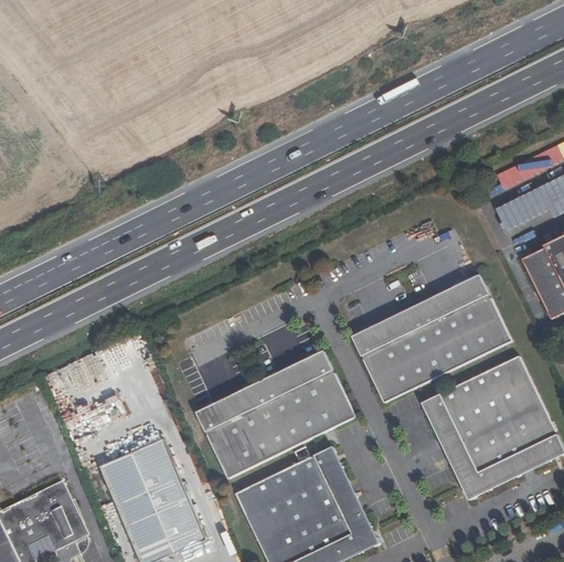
[(563,146),(496,175),(502,190),(563,163),(563,146)]
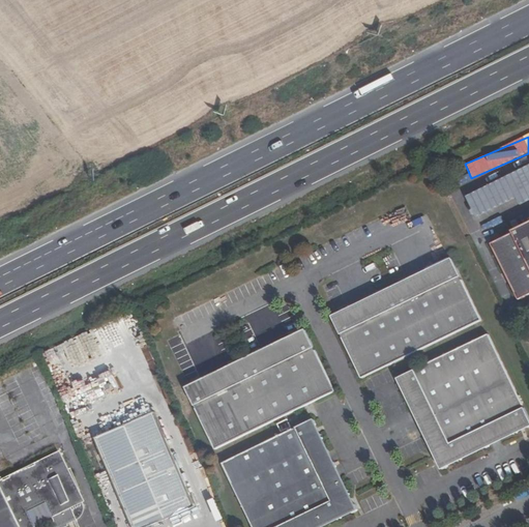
[(521,206),(528,202),(528,170),(467,196),(476,220),(519,202),(521,206)]
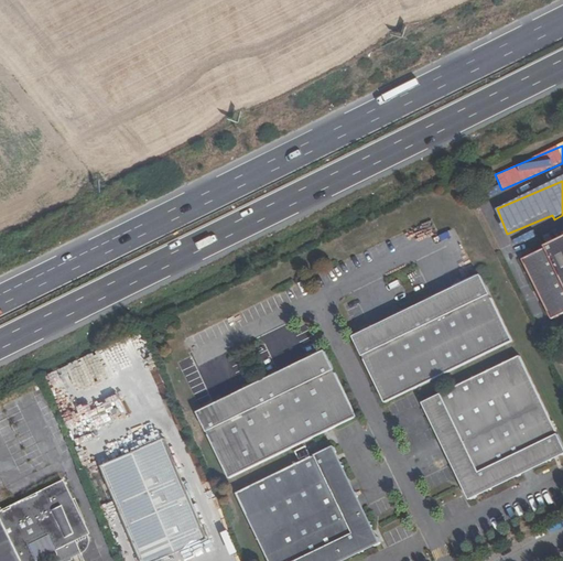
[(544,251),(521,262),(551,322),(562,315),(562,239),(543,249),(544,251)]
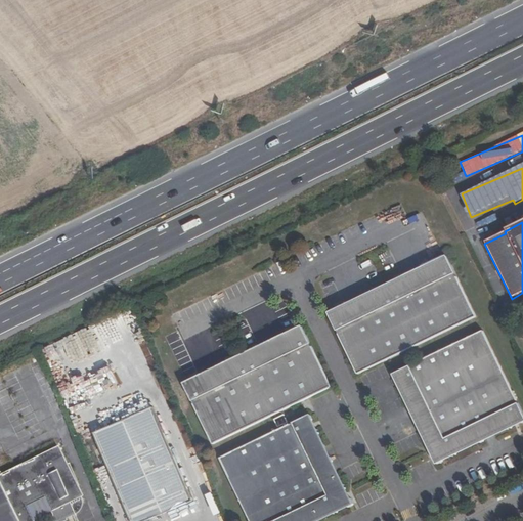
[(442,335),(476,318),(447,257),(413,272),(376,290),(329,311),(357,374),(403,352),(442,335)]
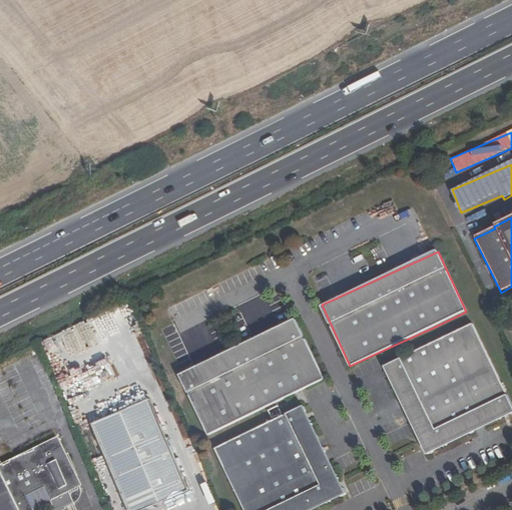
[(302,387),(323,377),(296,318),(275,327),(179,370),(206,430),(302,387)]
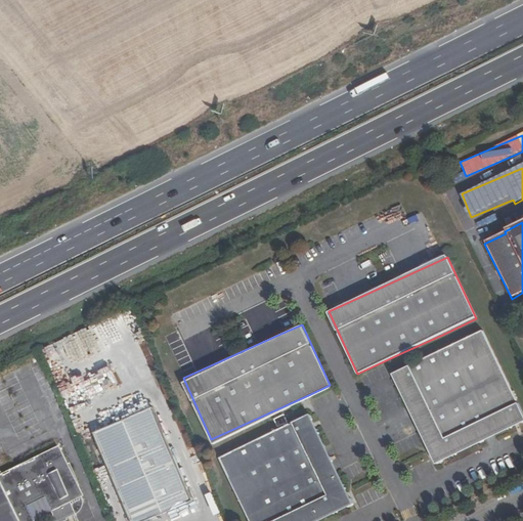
[(438,460),(439,462),(449,458),(488,439),(522,424),(522,420),(482,333),(447,348),(409,366),(398,372),(438,460)]
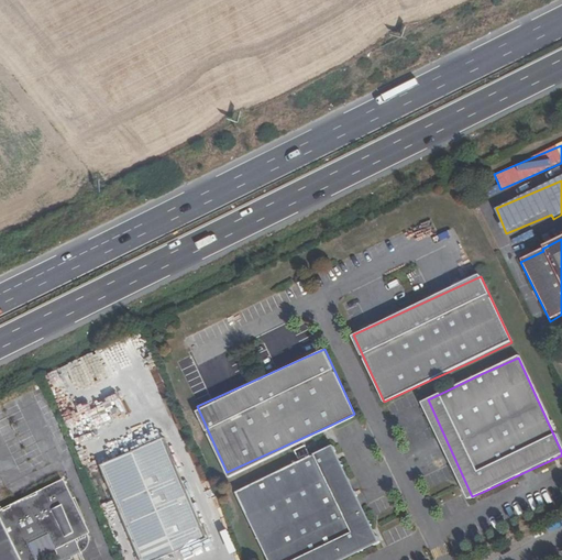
[(164,438),(108,462),(150,559),(158,559),(206,540),(164,438)]
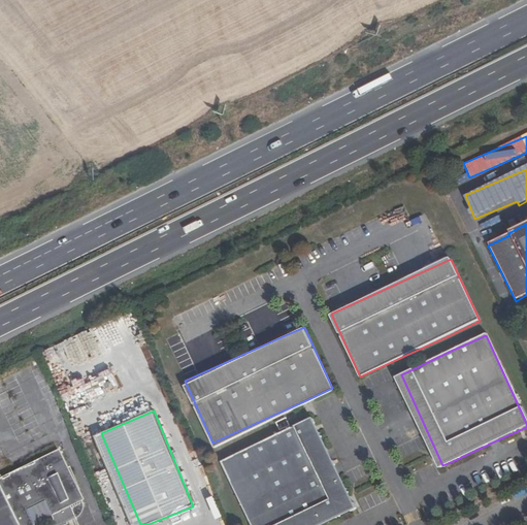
[(304,418),(220,458),(250,524),(314,524),(347,510),(304,418)]
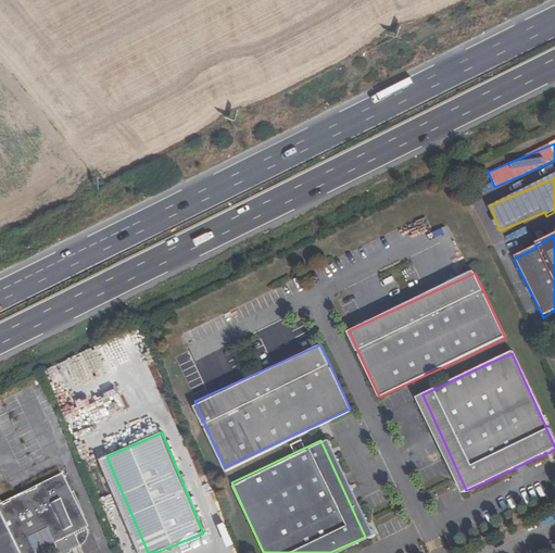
[(148,552),(106,456),(98,460),(136,552),(148,552)]
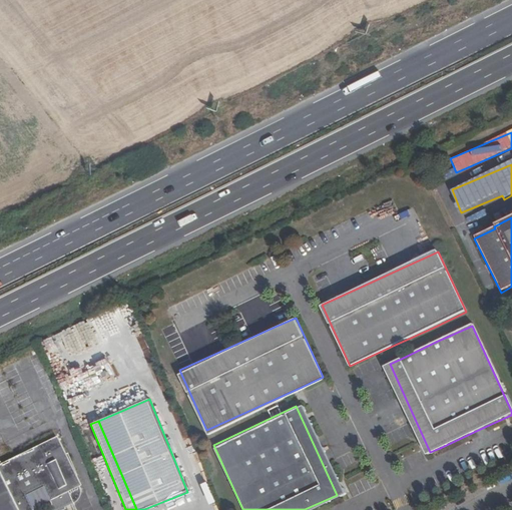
[(24,509),(24,508),(41,500),(43,501),(45,502),(46,502),(49,501),(53,499),(52,497),(62,493),(63,491),(64,489),(65,487),(66,484),(67,482),(67,480),(66,477),(68,476),(63,466),(65,465),(55,444),(53,445),(44,427),(7,445),(7,446),(0,449),(0,509),(24,509)]
